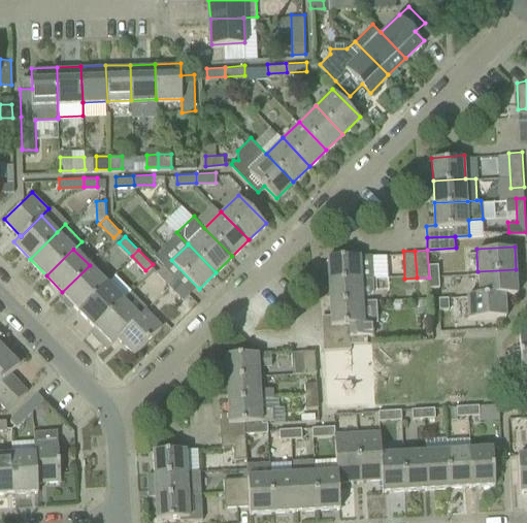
[(373,274),(372,255),(372,253),(327,255),(328,278),(373,274)]
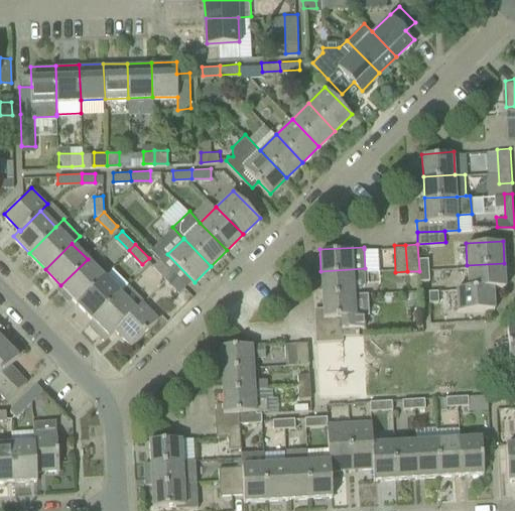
[(419,257),(420,268),(429,267),(428,256),(419,257)]
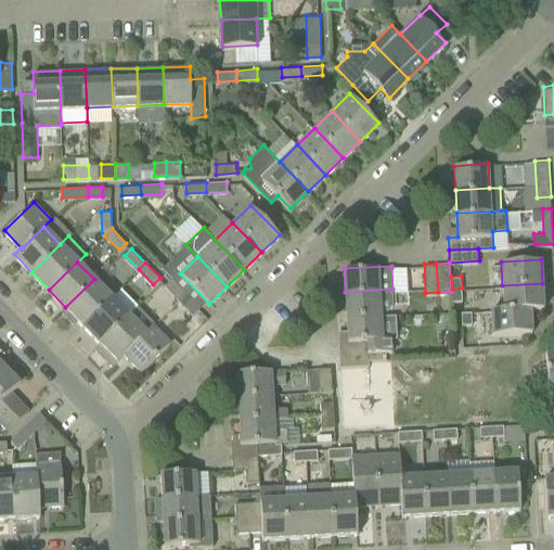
[(171,277),(165,284),(178,297),(184,291),(171,277)]
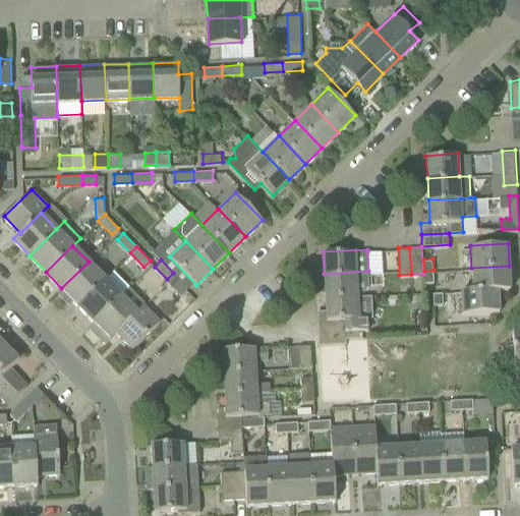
[(77,304),(104,278),(89,262),(61,288),(59,290),(69,302),(72,299),(77,304)]
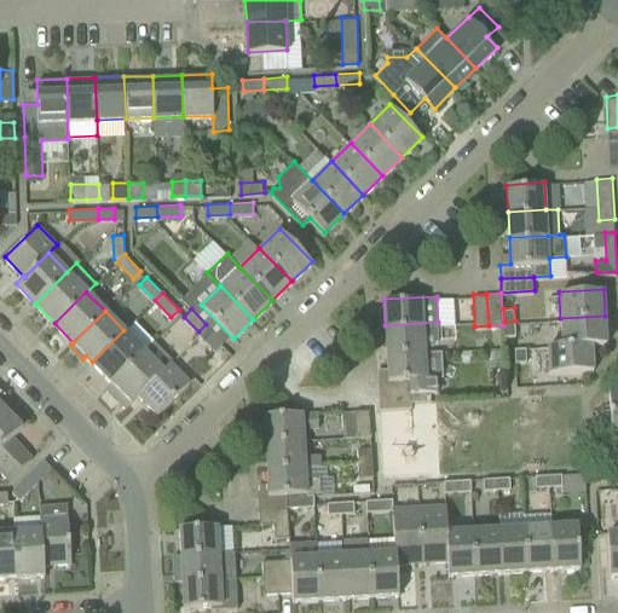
[(606,341),(605,316),(560,318),(562,345),(591,342),(606,341)]
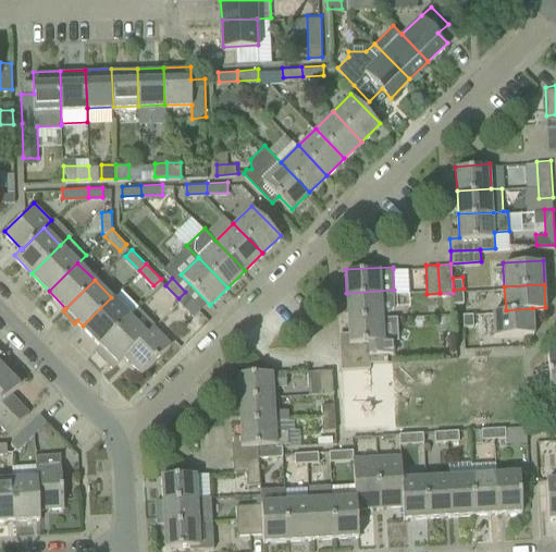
[(477,287),(464,289),(454,290),(455,306),(464,313),(479,311),(477,287)]
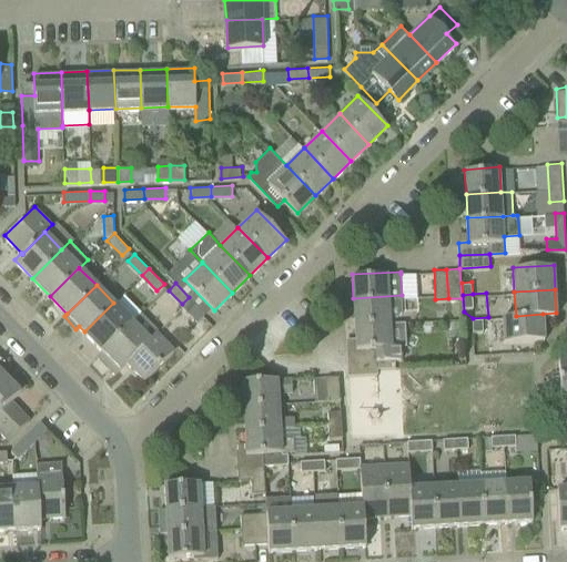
[(391,320),(390,316),(397,315),(402,309),(402,295),(353,298),(355,323),(391,320)]
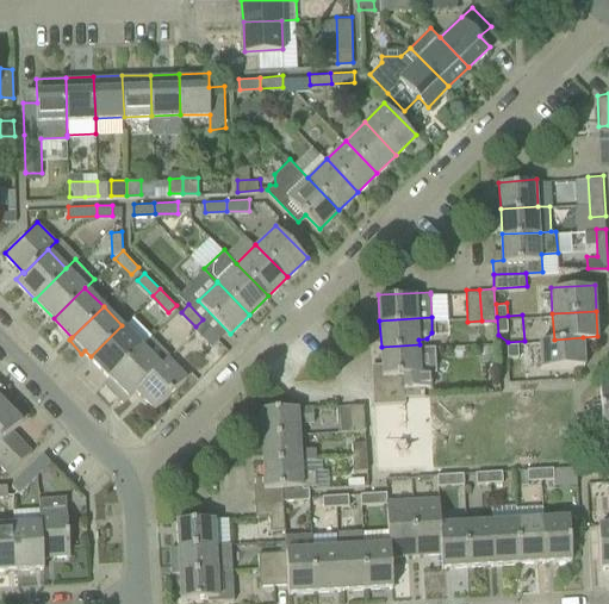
[(203,319),(196,327),(212,343),(219,336),(203,319)]
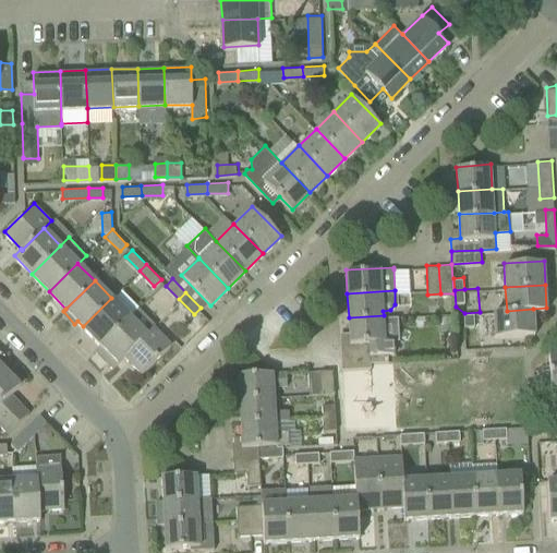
[(111,298),(83,326),(100,344),(129,315),(111,298)]
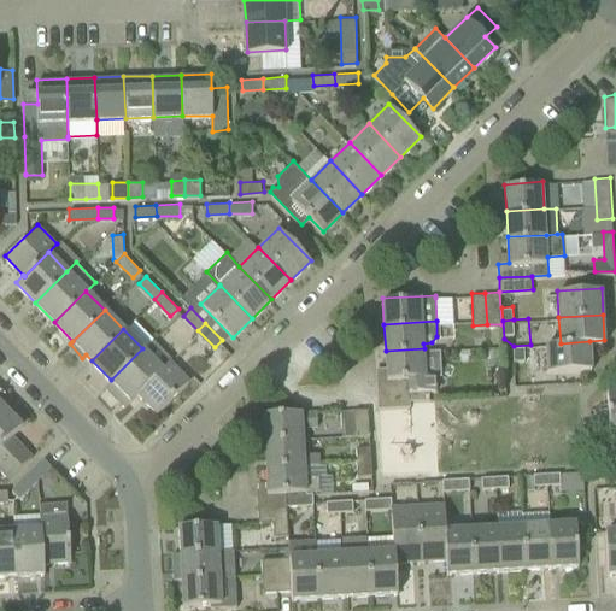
[(142,348),(111,380),(105,385),(124,404),(138,392),(136,391),(170,359),(171,357),(152,339),(142,348)]
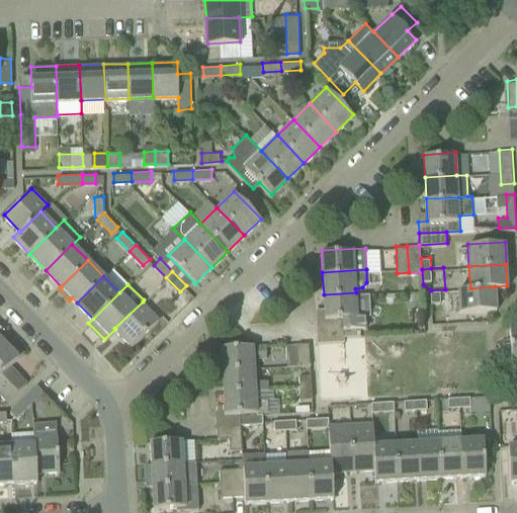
[(459,311),(476,310),(496,309),(495,286),(470,288),(458,288),(459,311)]
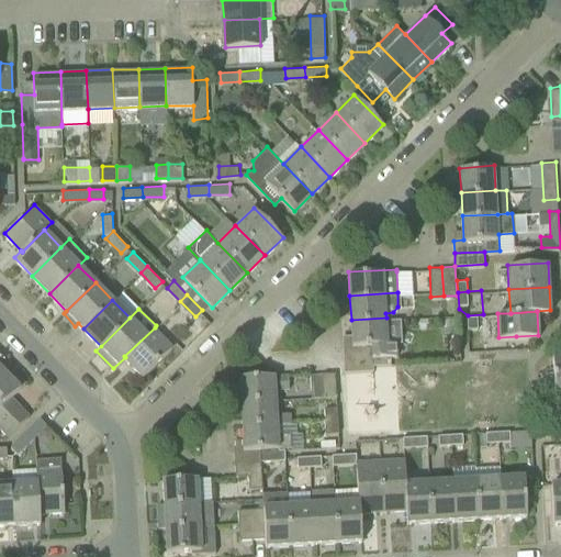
[(478,326),(478,314),(468,315),(469,327),(478,326)]
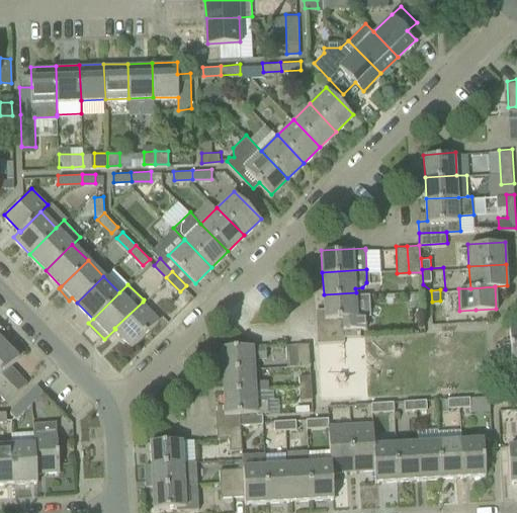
[(343,328),(344,335),(360,334),(360,327),(365,327),(365,314),(357,315),(356,292),(324,294),(325,317),(316,317),(317,329),(343,328)]
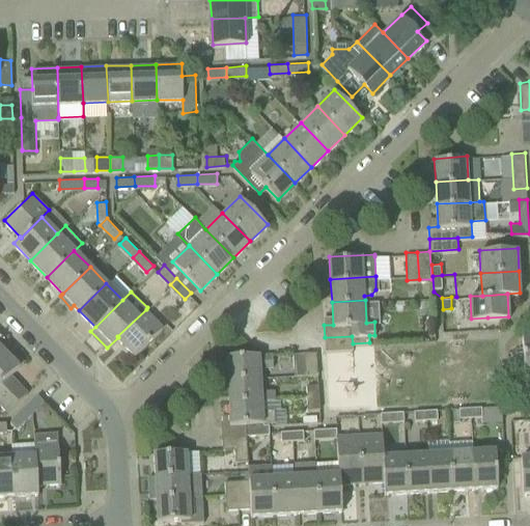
[(135,354),(163,326),(146,309),(117,336),(118,337),(135,354)]
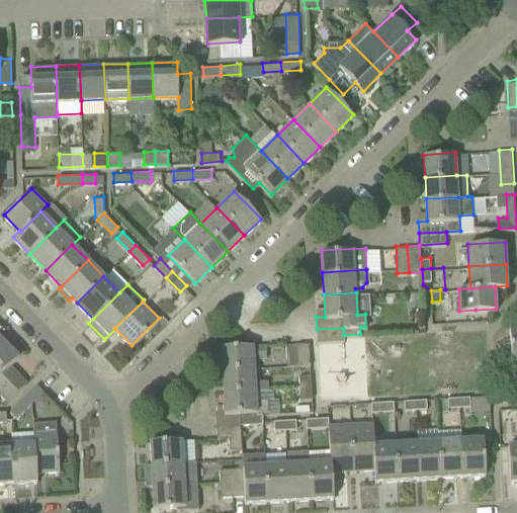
[(317,329),(317,341),(344,339),(344,335),(343,328),(317,329)]
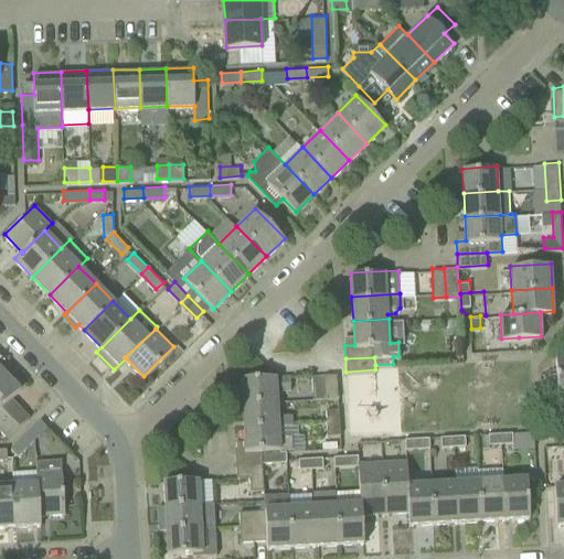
[(8,365),(2,369),(0,372),(0,427),(9,436),(29,416),(11,397),(25,383),(8,365)]
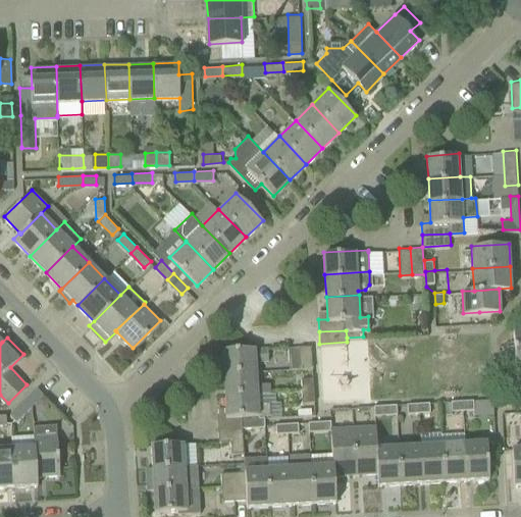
[(312,365),(311,344),(299,345),(301,366),(312,365)]
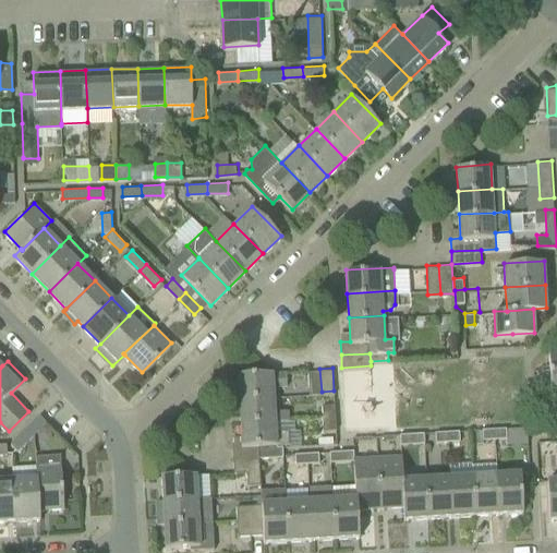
[(238,373),(240,398),(274,396),(273,384),(287,384),(287,370),(238,373)]
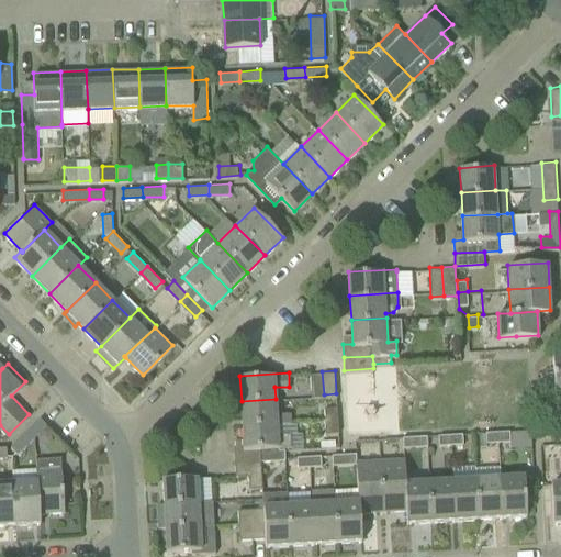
[(276,412),(276,399),(242,401),(243,424),(277,422),(291,422),(291,411),(276,412)]
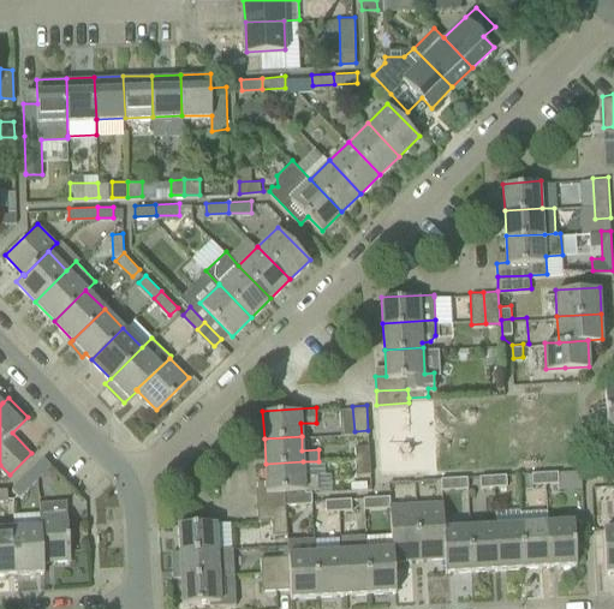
[(356,445),(356,458),(370,458),(369,443),(356,445)]
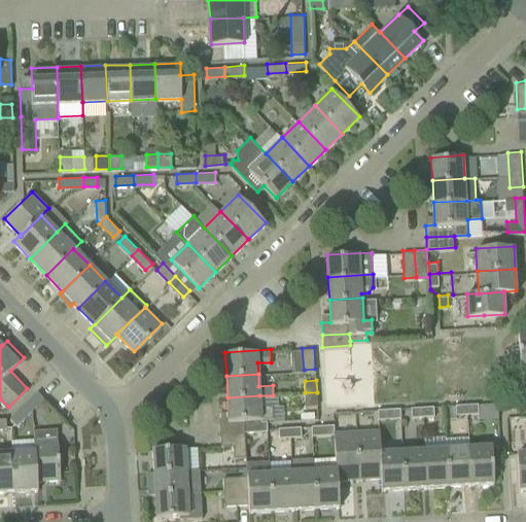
[(29,411),(44,396),(37,390),(23,405),(29,411)]
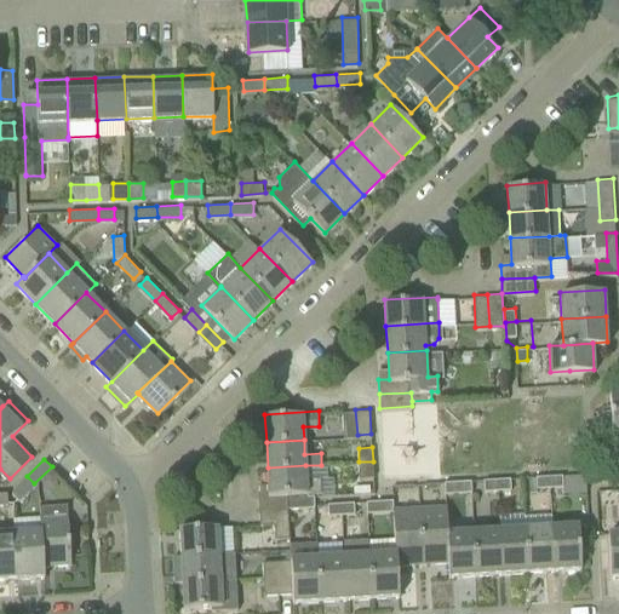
[(360,476),(373,475),(373,462),(359,462),(360,476)]
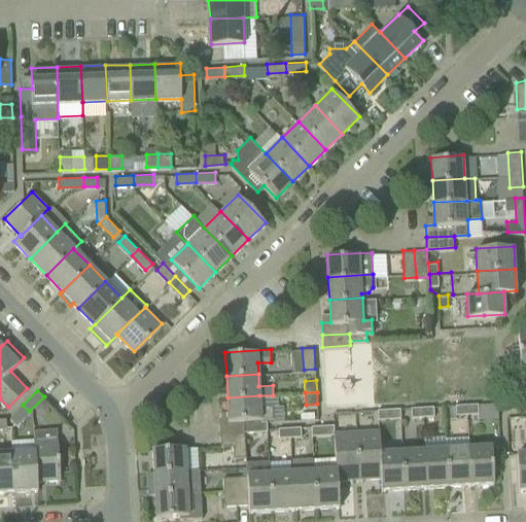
[(506,408),(519,407),(518,397),(518,394),(505,395),(506,408)]
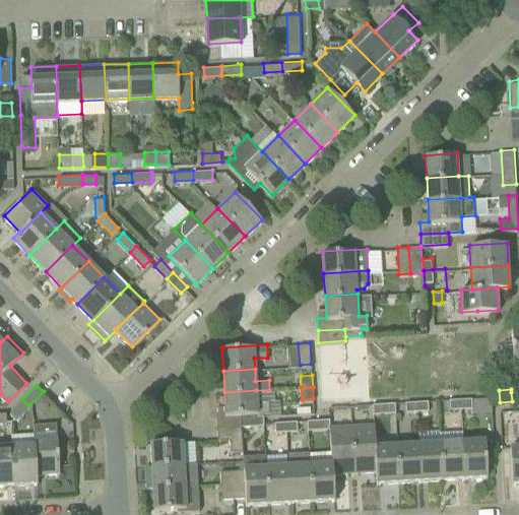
[(217,439),(230,438),(242,437),(241,413),(269,412),(269,399),(257,400),(256,390),(224,392),(225,404),(217,404),(217,405),(218,405),(219,414),(216,414),(217,439)]
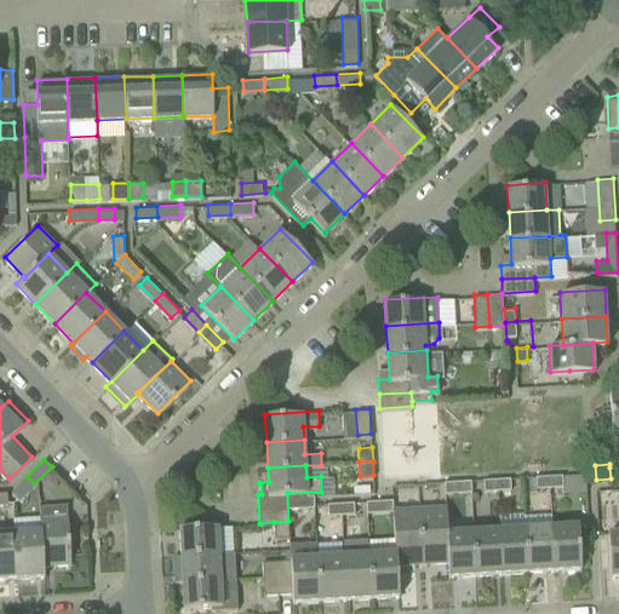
[(538,486),(550,485),(550,474),(528,475),(529,491),(538,491),(538,486)]
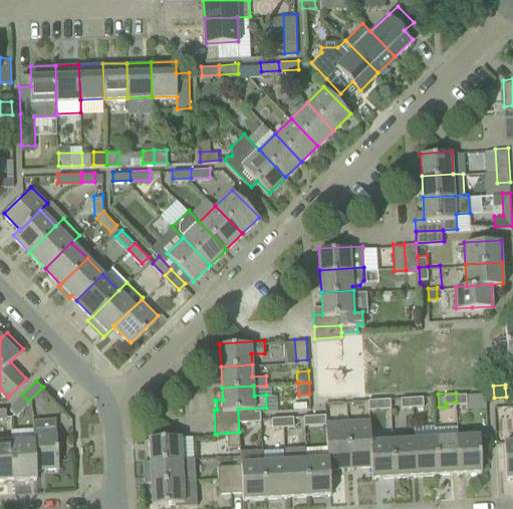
[(456,393),(456,402),(467,402),(467,393),(456,393)]
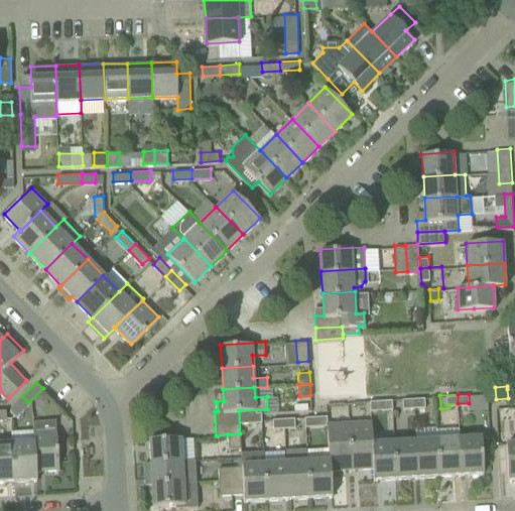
[(425,395),(414,396),(415,407),(425,406),(425,395)]
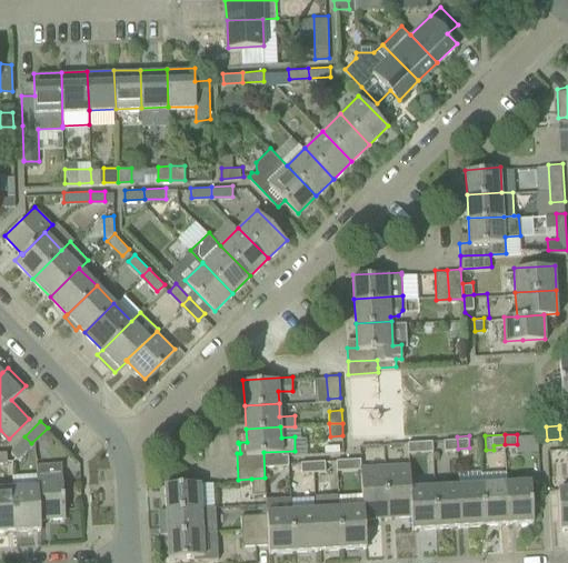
[(31,443),(25,436),(11,450),(18,456),(31,443)]
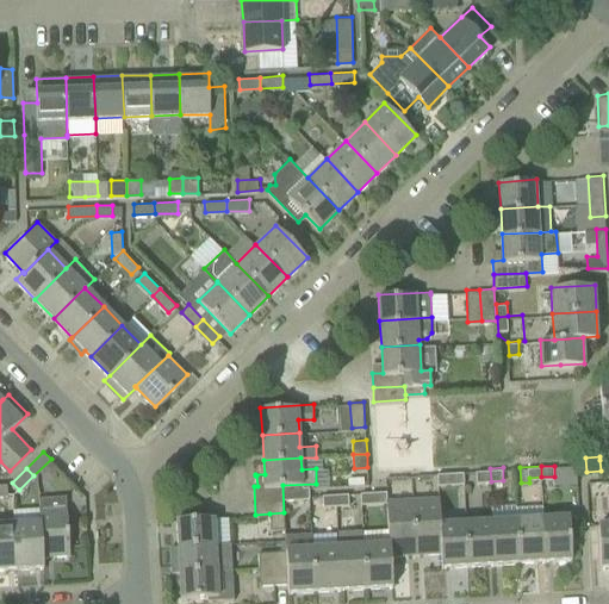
[(478,481),(491,481),(490,468),(477,469),(478,481)]
